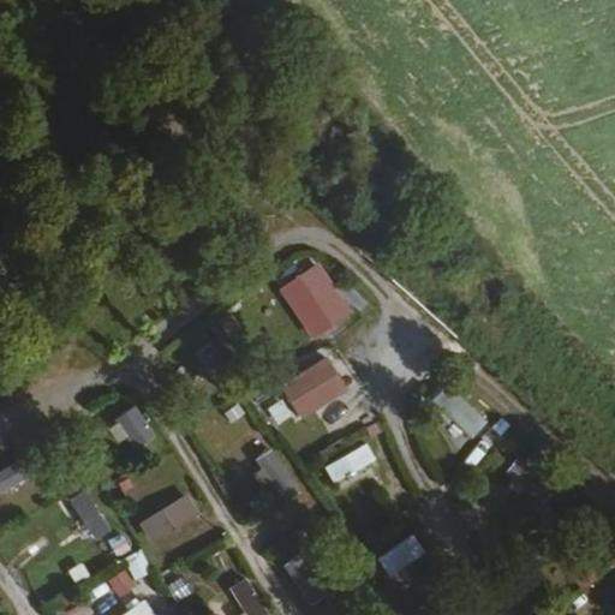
[(312,339),(353,316),(322,260),(281,282),(312,339)]
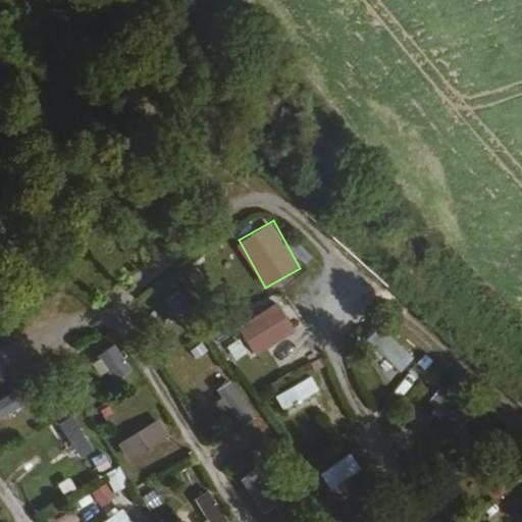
[(278,300),(238,325),(256,354),(297,327),(278,300)]
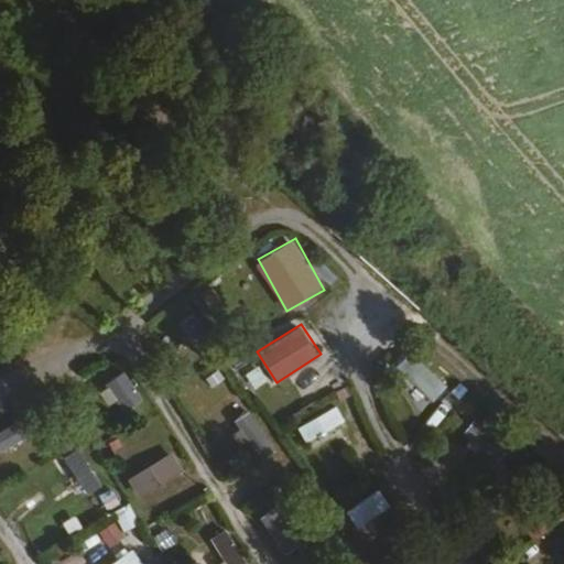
[(432,399),(447,384),(418,353),(401,368),(432,399)]
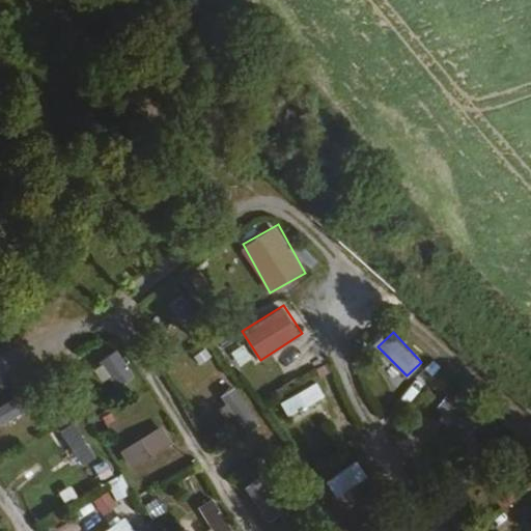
[(101,362),(119,387),(138,372),(118,347),(101,362)]
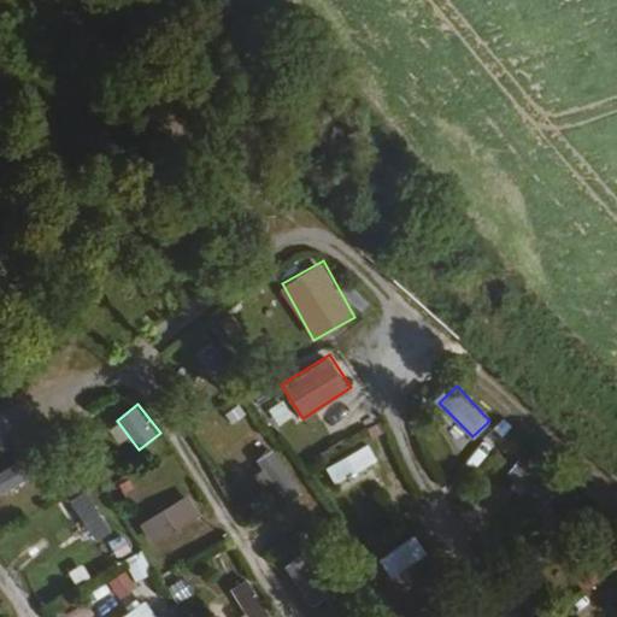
[(324,466),(334,485),(378,460),(369,442),(324,466)]
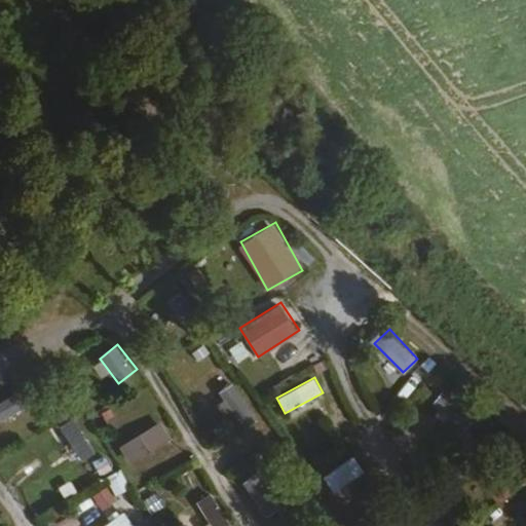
[(236,381),(220,389),(240,427),(257,419),(236,381)]
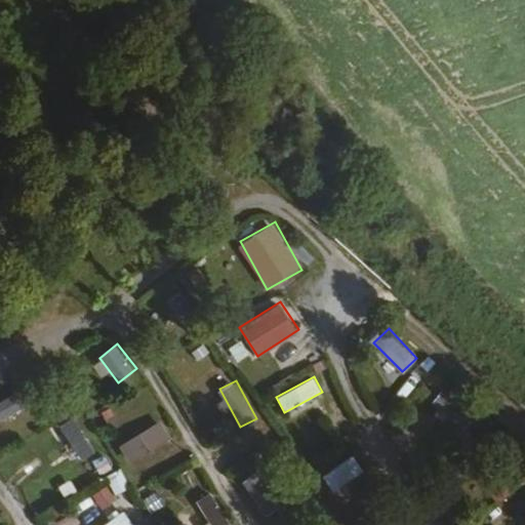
[(29,387),(0,398),(0,416),(35,403),(29,387)]
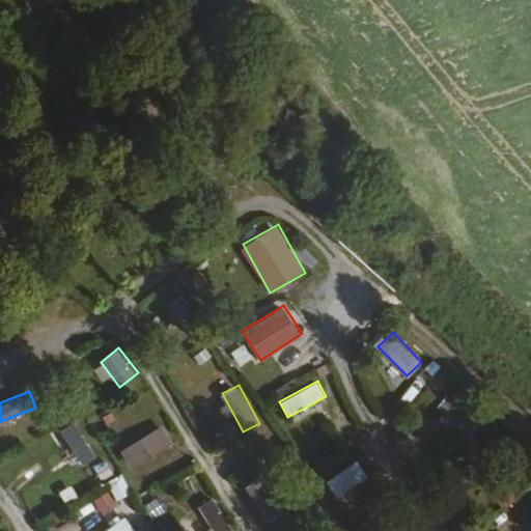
[(436,409),(469,435),(483,417),(450,391),(436,409)]
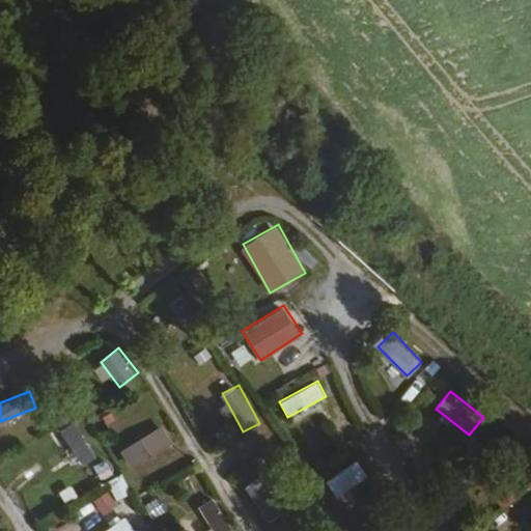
[(60,428),(82,466),(96,457),(76,420),(60,428)]
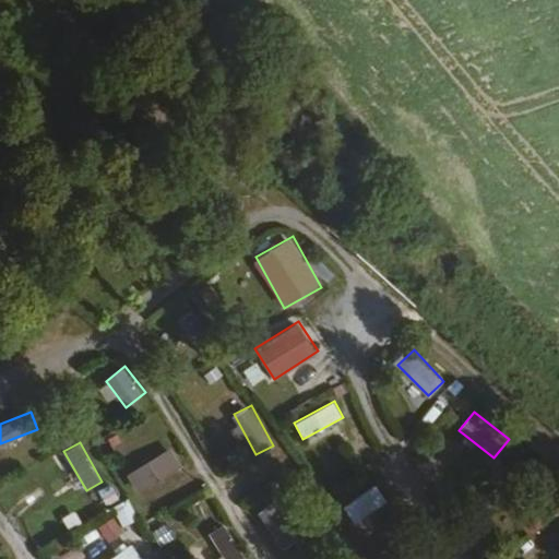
[(138,491),(185,470),(174,448),(128,468),(138,491)]
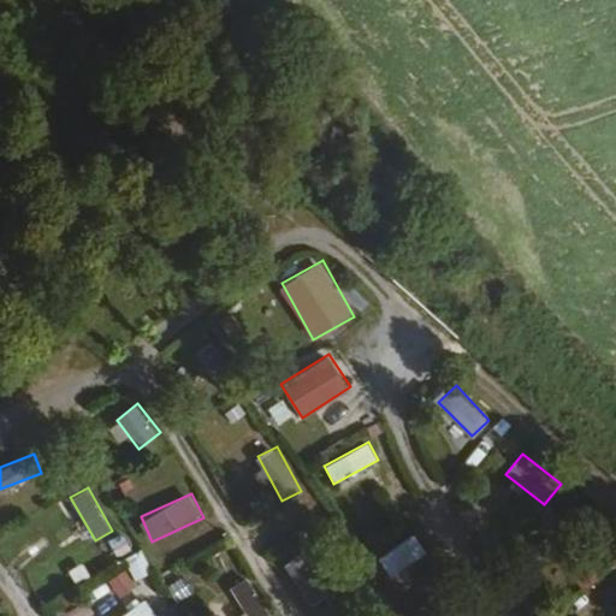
[(416,532),(377,556),(390,576),(428,552),(416,532)]
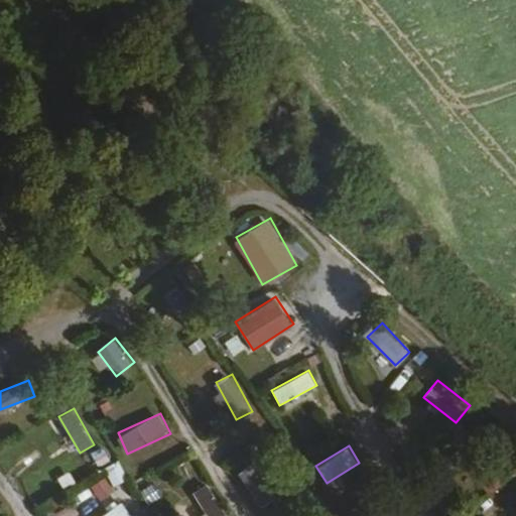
[(114,485),(128,478),(119,459),(105,466),(114,485)]
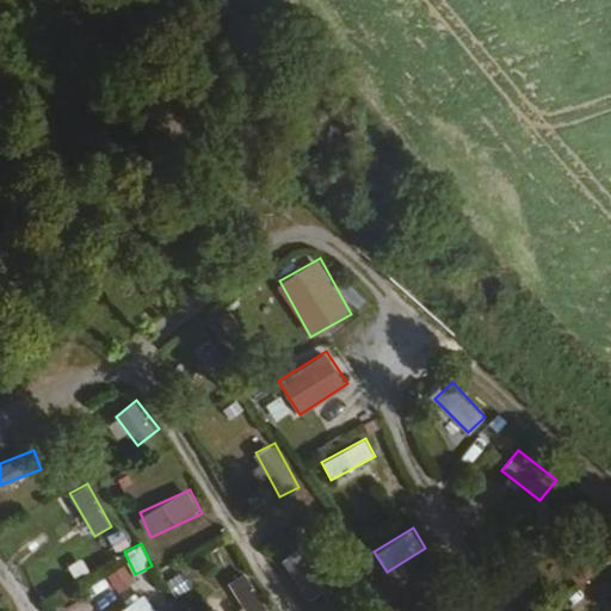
[(301,548),(282,560),(308,599),(327,587),(301,548)]
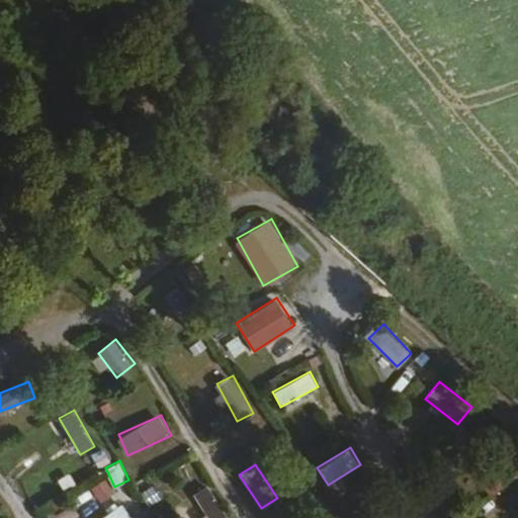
[(105,478),(90,487),(99,502),(114,493),(105,478)]
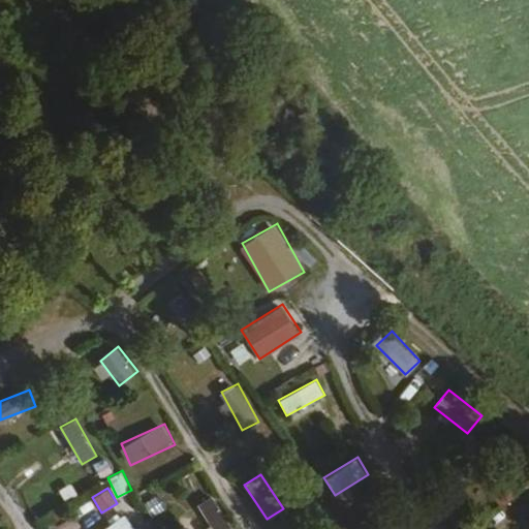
[(162,491),(144,502),(151,517),(170,505),(162,491)]
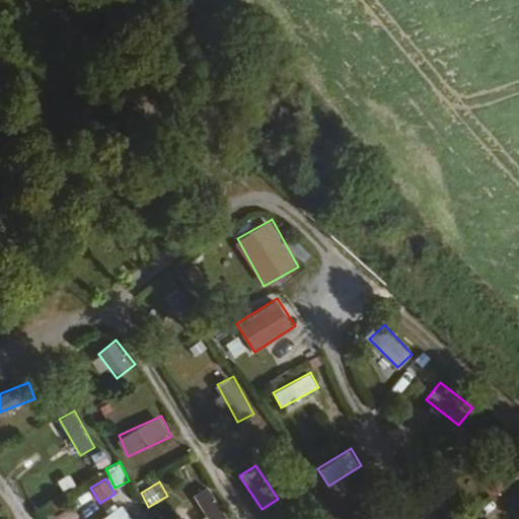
[(229,518),(210,486),(194,495),(207,518),(229,518)]
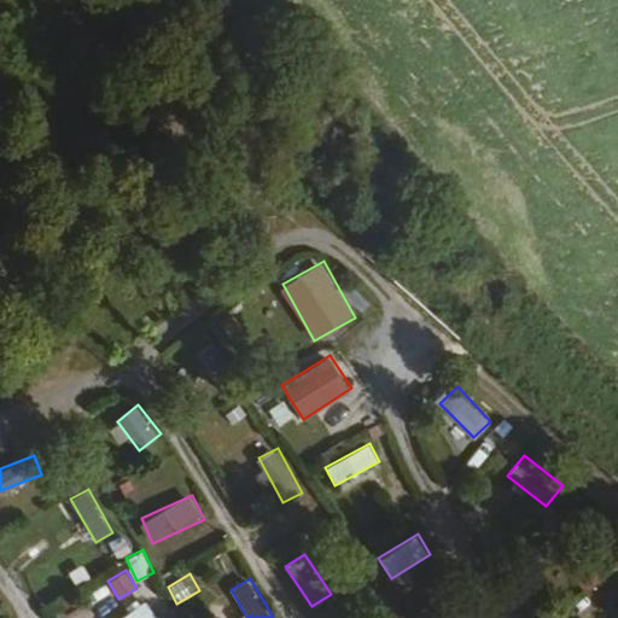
[(159,617),(146,599),(118,617),(159,617)]
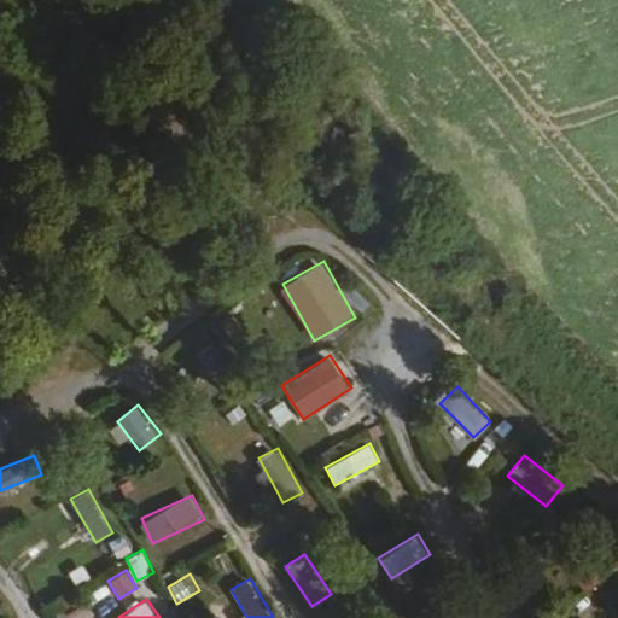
All buildings are outlined.
